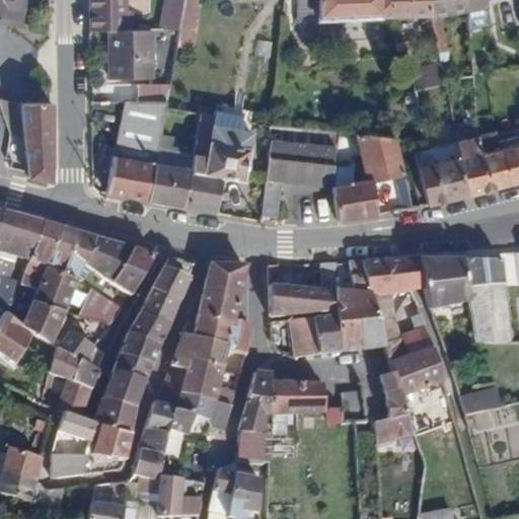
[(0,0),(0,20),(9,22),(13,0),(0,0)]
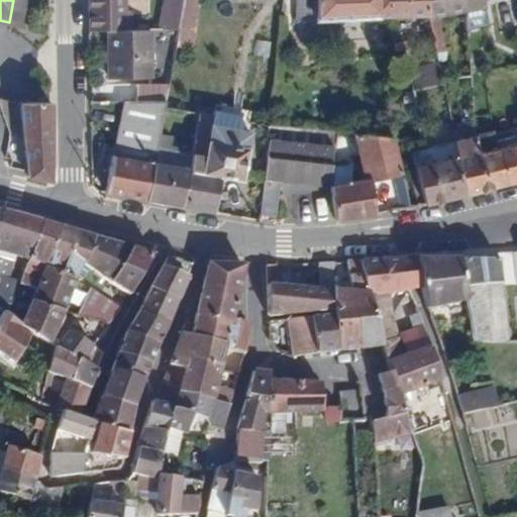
[(24,0),(13,0),(9,22),(19,25),(24,0)]
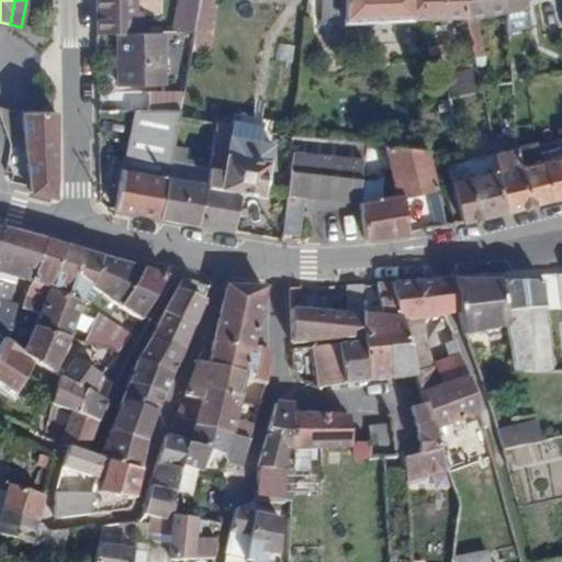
[(96,0),(96,12),(97,33),(116,33),(143,32),(143,12),(136,11),(135,0),(96,0)]
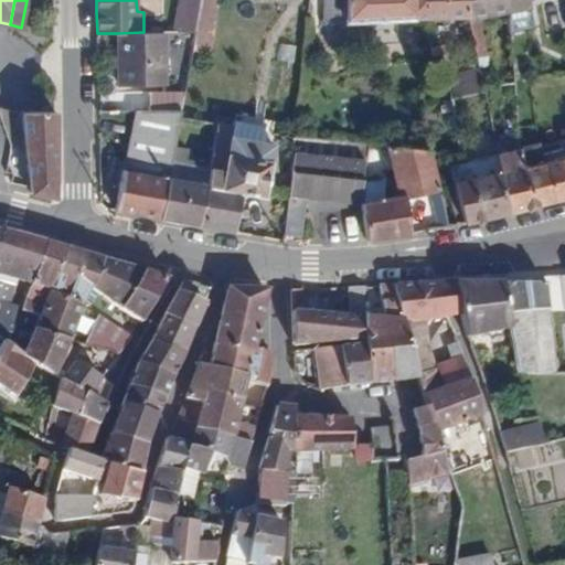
[(199,0),(178,0),(173,31),(194,31),(196,18),(199,0)]
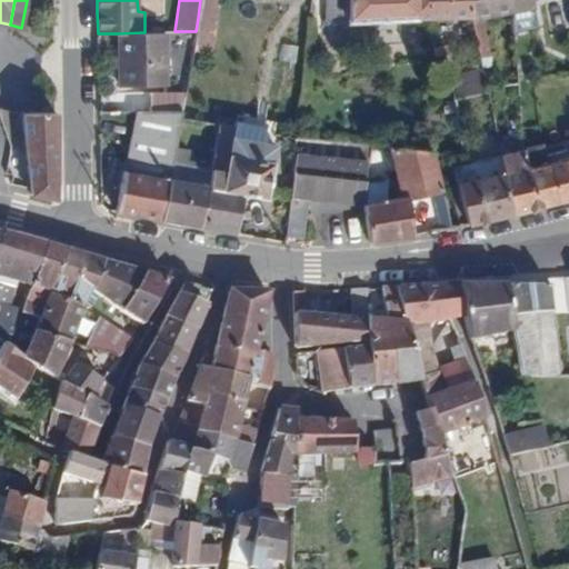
[(219,0),(200,0),(198,18),(217,21),(219,0)]
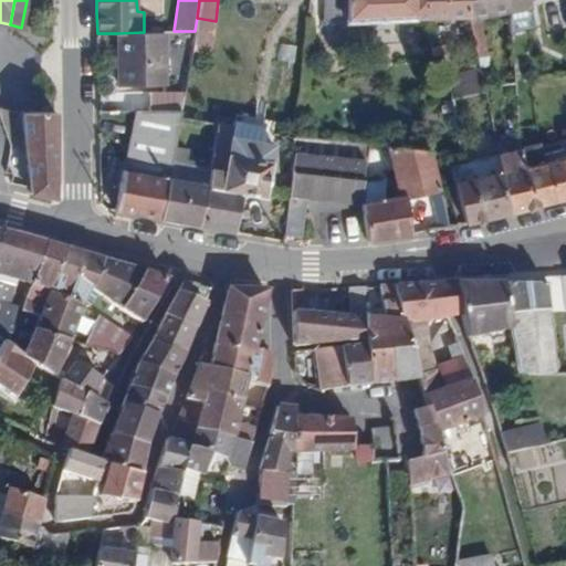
[(324,0),(324,22),(425,19),(423,0),(324,0)]
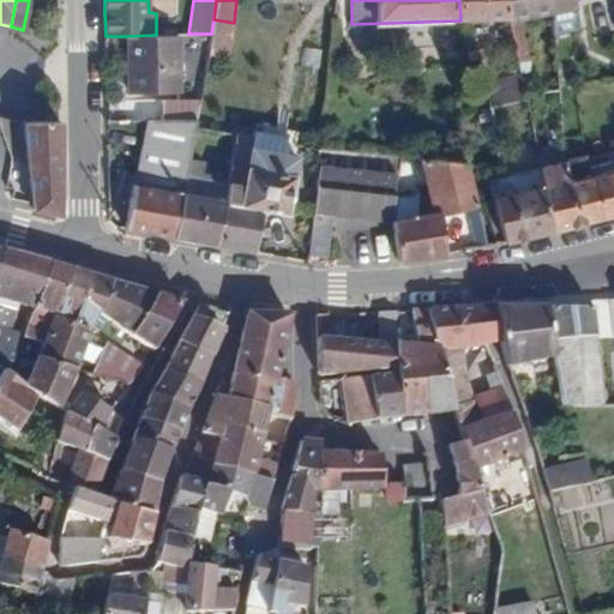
[(510,19),(506,0),(459,0),(461,20),(510,19)]
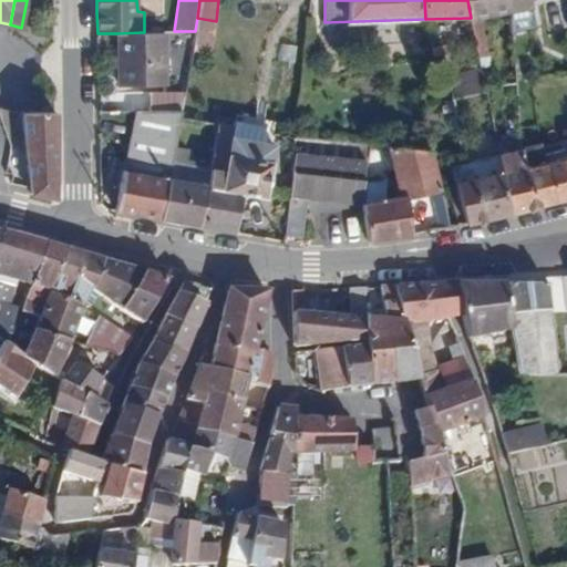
[(511,10),(508,0),(467,0),(471,18),(511,10)]
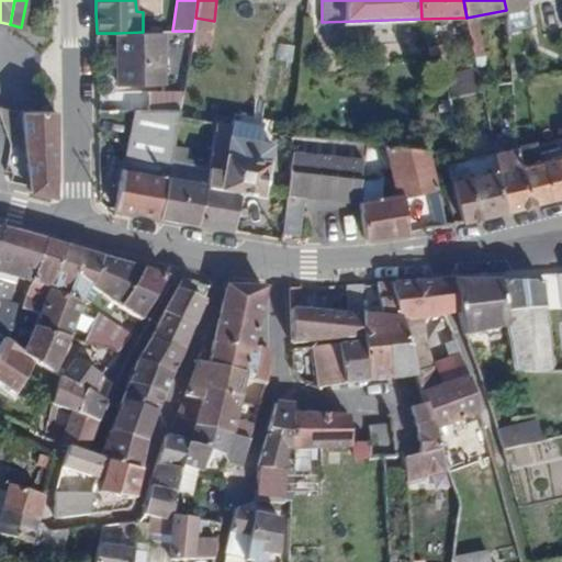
[(528,6),(527,0),(504,0),(506,10),(528,6)]
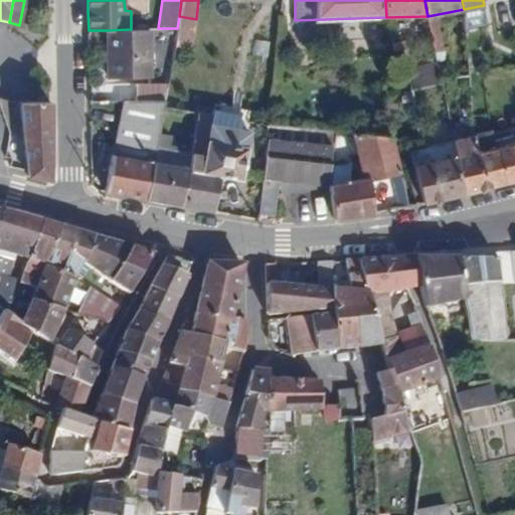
[(179,16),(177,28),(173,46),(191,49),(196,19),(179,16)]
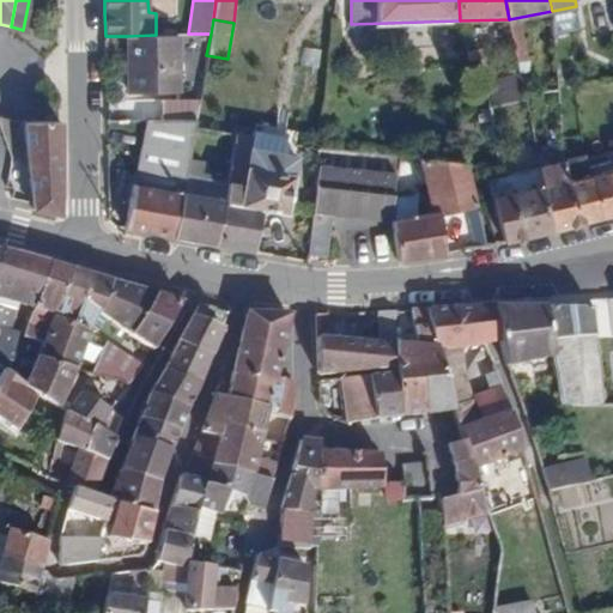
[(156,35),(127,36),(128,92),(178,93),(177,35),(156,35)]
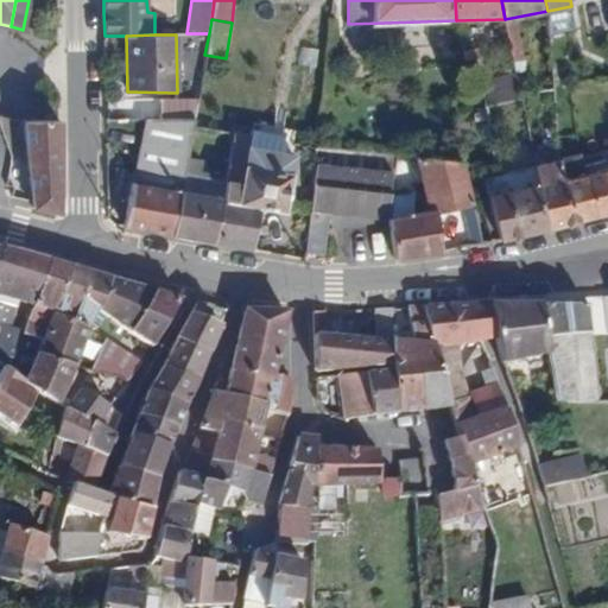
[(480,48),(462,50),(463,61),(481,57),(480,48)]
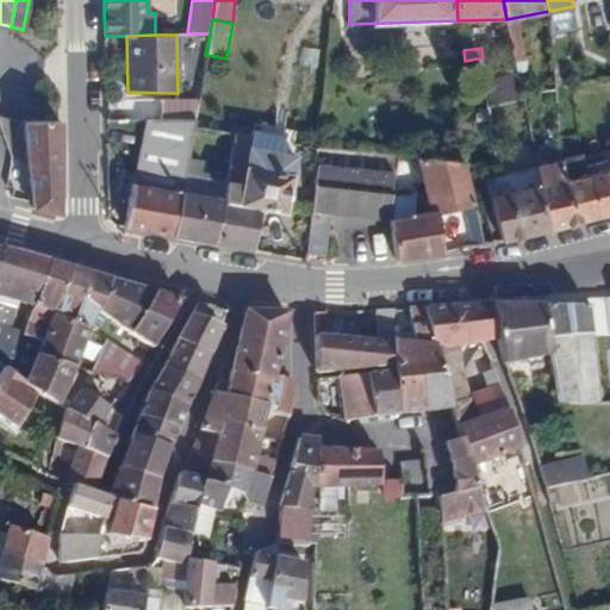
[(485,81),(489,106),(523,98),(522,94),(518,73),(485,81)]
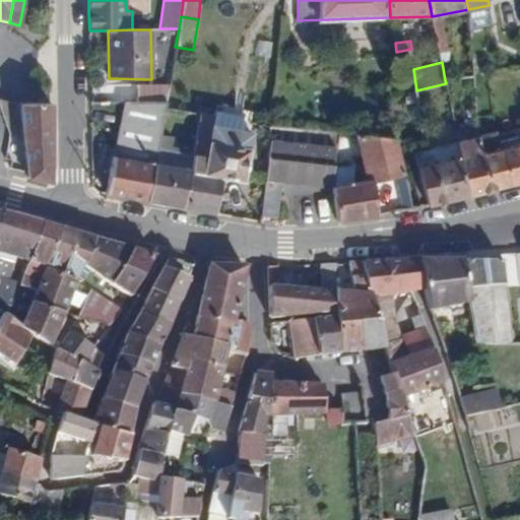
[(136,83),(136,101),(167,100),(169,82),(136,83)]
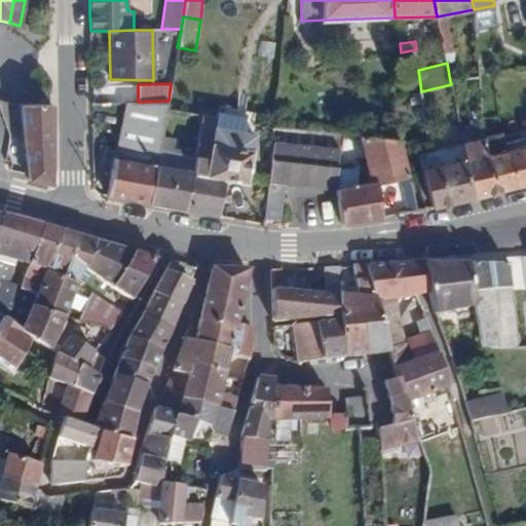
[(125,102),(107,195),(149,202),(160,146),(168,106),(168,101),(138,102),(125,102)]
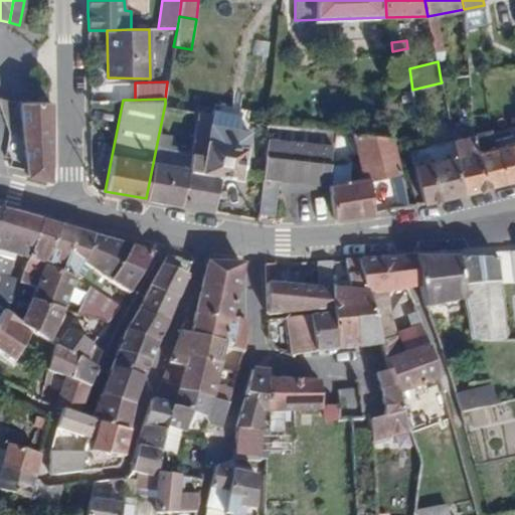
[(50,101),(17,102),(26,174),(51,180),(50,101)]
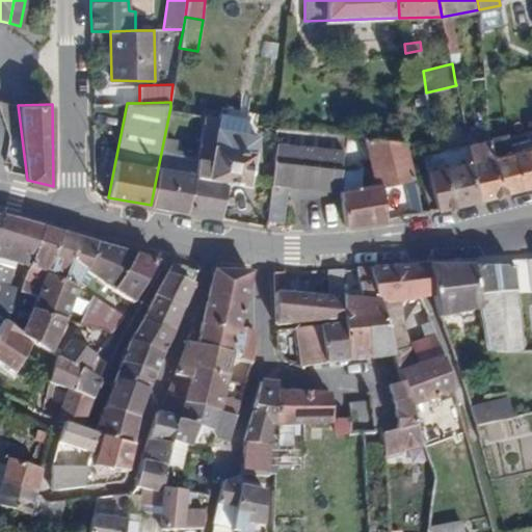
[(250,118),(220,112),(219,118),(217,128),(248,134),(250,118)]
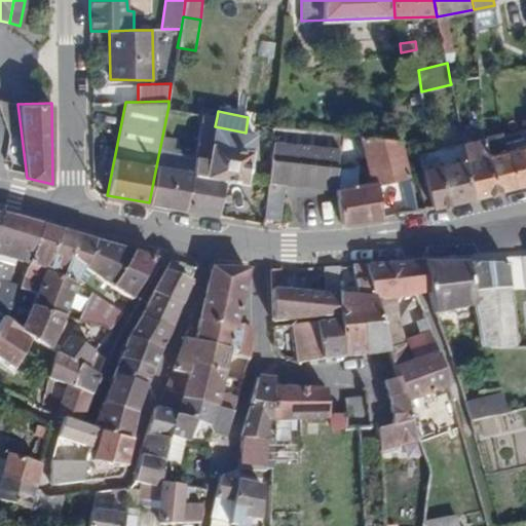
[(191,173),(224,179),(245,183),(253,134),(246,133),(215,126),(217,117),(209,116),(201,115),(194,154),(191,173)]
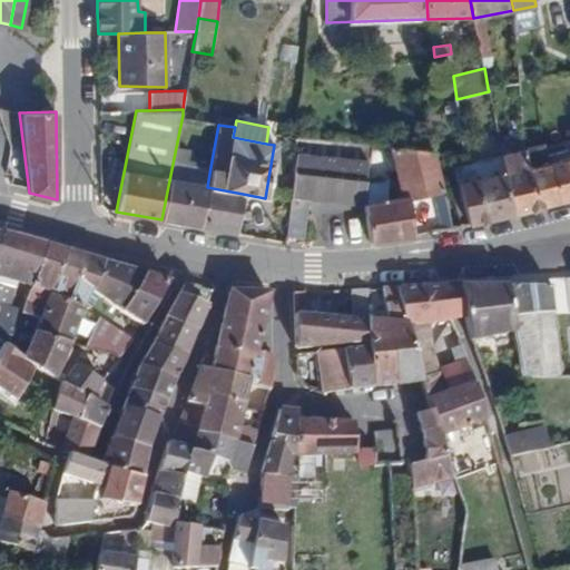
[(296,138),(295,153),(369,160),(369,157),(370,144),(296,138)]
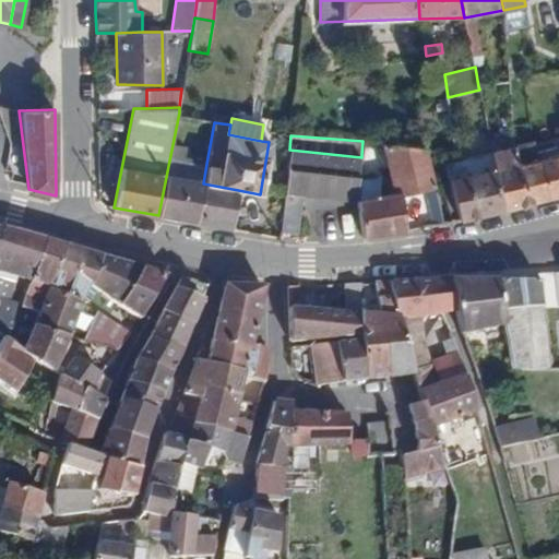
[(357,200),(361,237),(406,230),(400,193),(425,188),(435,186),(426,147),(363,141),(361,154),(383,154),(393,192),(383,195),(380,177),(358,182),(357,200)]
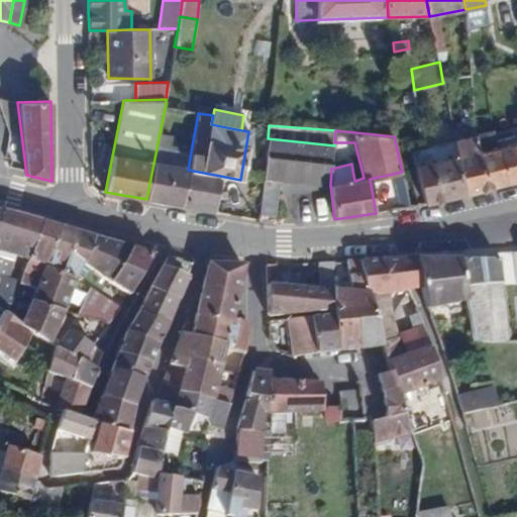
[(486,188),(516,180),(516,158),(513,142),(497,146),(494,131),(476,136),(486,188)]
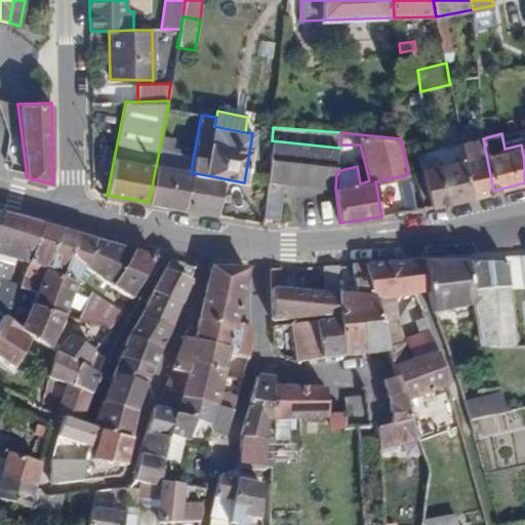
[(474,196),(493,191),(483,138),(462,143),(474,196)]
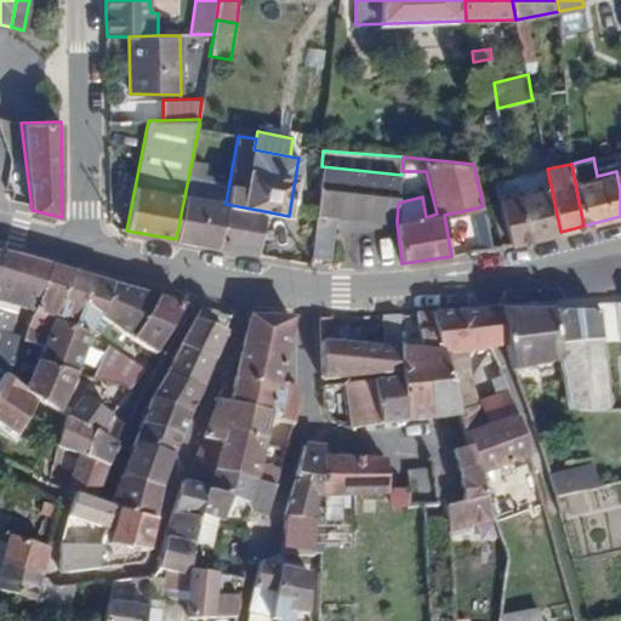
[(322,166),(315,215),(397,222),(398,203),(402,175),(322,166)]
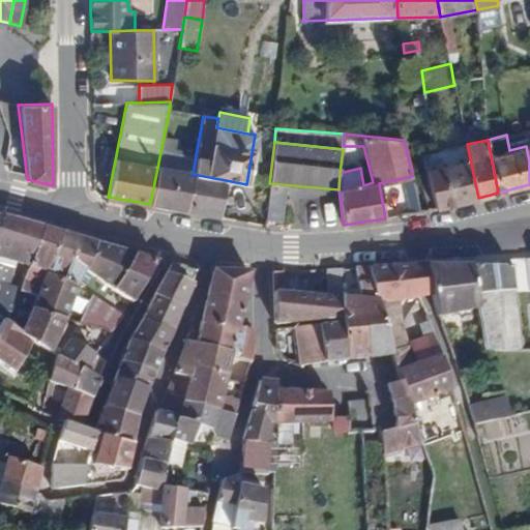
[(423,157),(435,209),(478,198),(467,144),(440,150),(439,153),(423,157)]
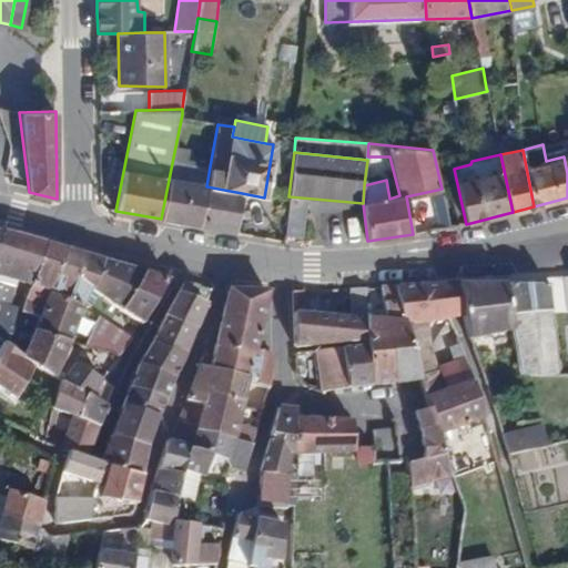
[(173,158),(161,219),(199,226),(206,186),(210,166),(173,158)]
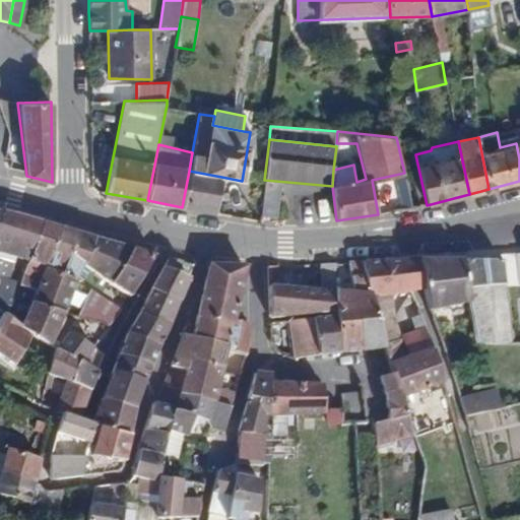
[(182,207),(214,213),(221,177),(189,171),(182,207)]
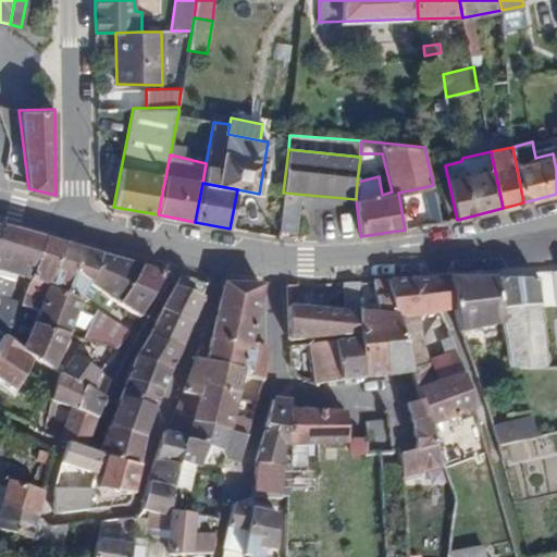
[(423,187),(433,224),(443,223),(433,185),(423,187)]
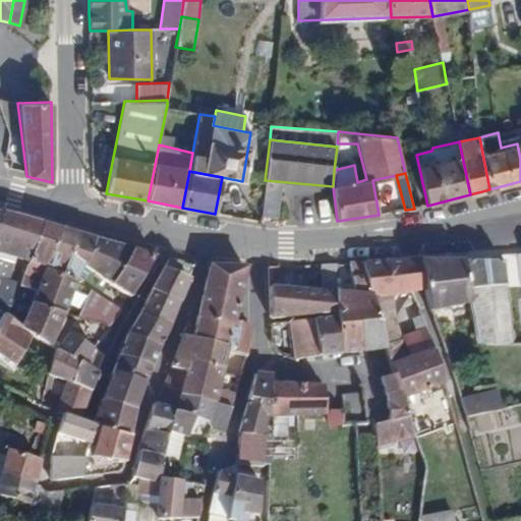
[(29,262),(41,223),(19,217),(2,213),(0,221),(0,313),(2,314),(20,326),(31,303),(36,291),(19,286),(9,282),(15,258),(29,262)]
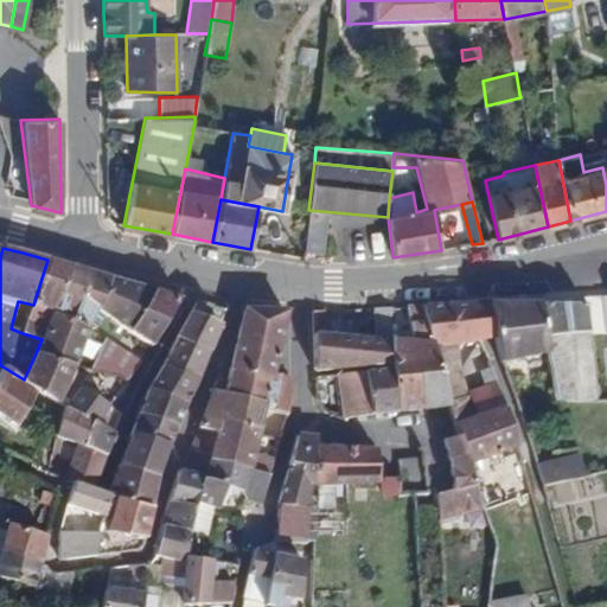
[(53,311),(72,267),(61,263),(48,260),(33,305),(23,333),(42,339),(48,325),(37,320),(43,308),(53,313),(53,311)]
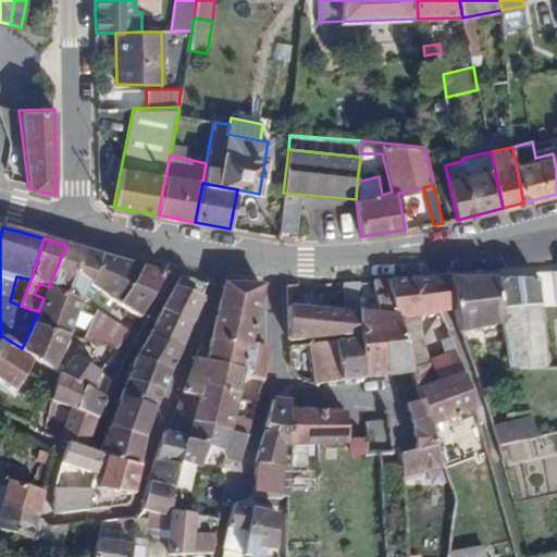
[(90,284),(101,256),(83,250),(66,245),(49,285),(82,299),(90,284)]
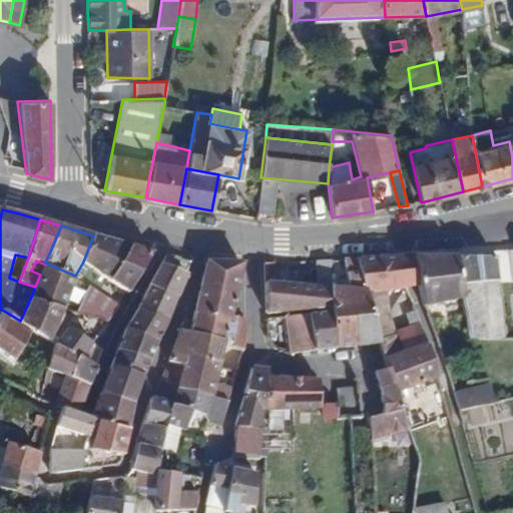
[(83,262),(109,279),(130,245),(115,241),(93,235),(83,262)]
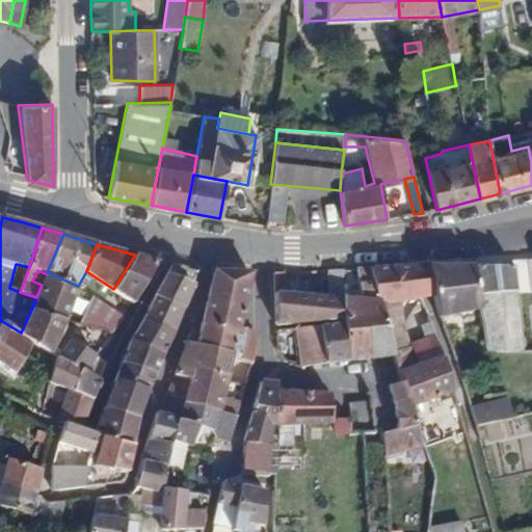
[(133,301),(159,261),(135,255),(113,289),(133,301)]
